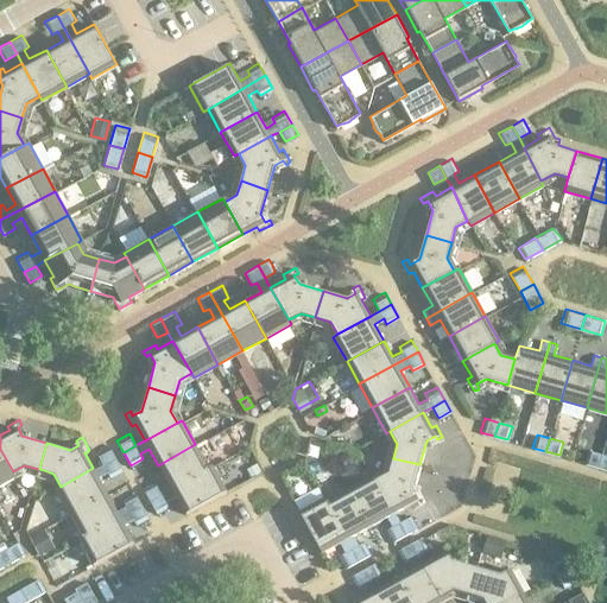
[(208,467),(195,444),(158,465),(168,482),(159,487),(156,481),(143,488),(150,500),(208,467)]
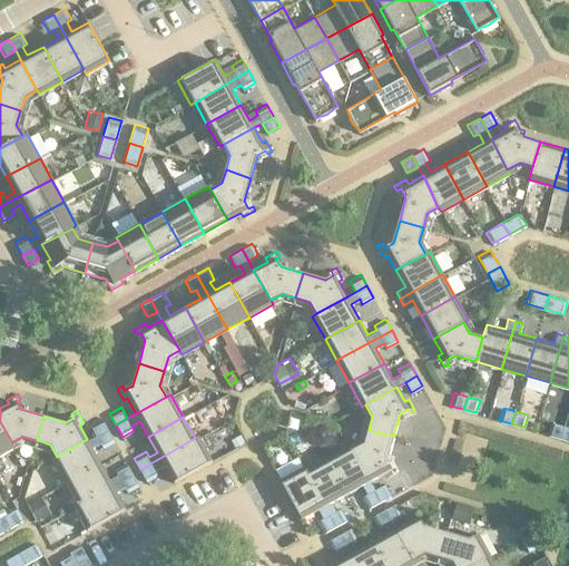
[(101,418),(90,423),(96,435),(108,428),(101,418)]
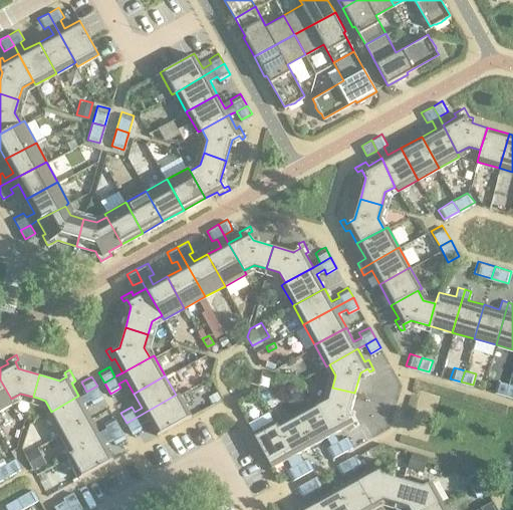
[(11,399),(0,379),(0,410),(13,403),(11,399)]
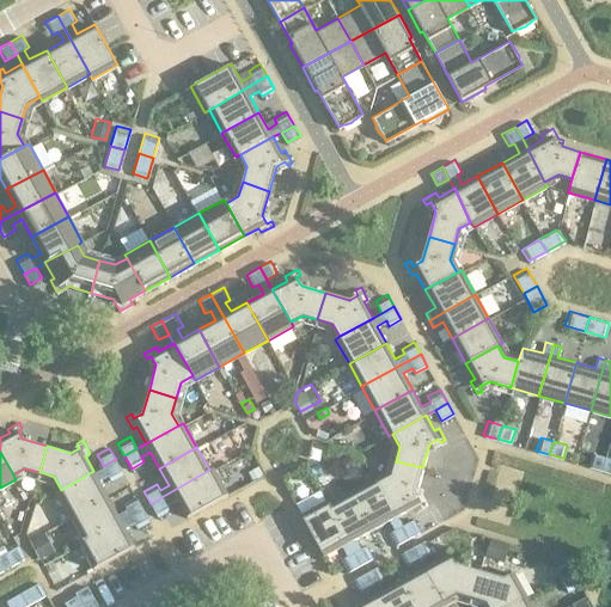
[(592,453),(587,465),(602,470),(606,455),(592,453)]
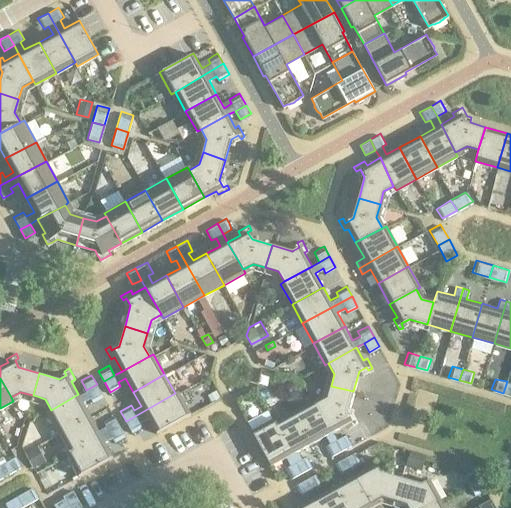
[(103,395),(97,384),(86,390),(78,394),(51,410),(47,412),(58,432),(90,415),(82,401),(89,397),(92,401),(103,395)]
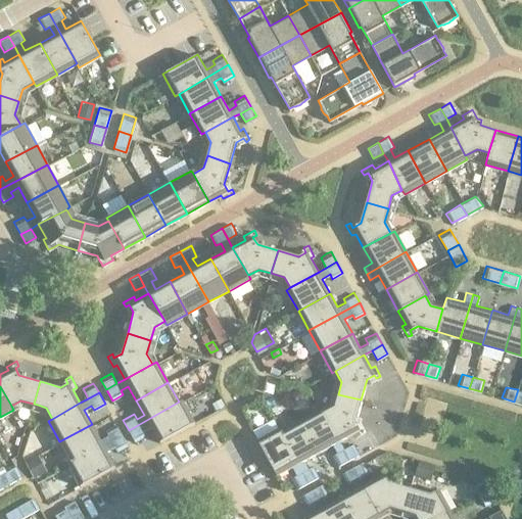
[(361,399),(338,394),(334,407),(324,413),(338,439),(352,432),(354,436),(365,430),(362,426),(359,427),(354,420),(361,399)]
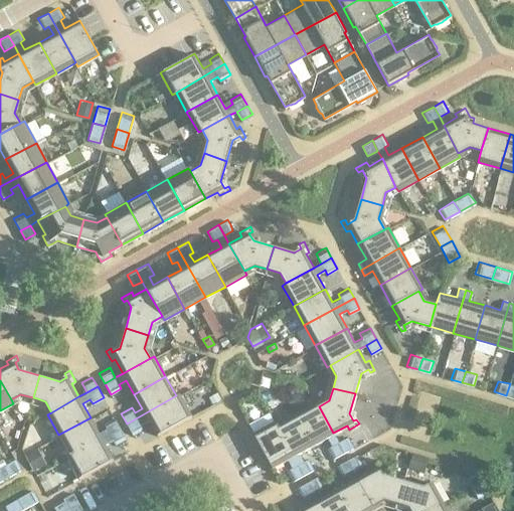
[(216,390),(208,395),(212,402),(220,397),(216,390)]
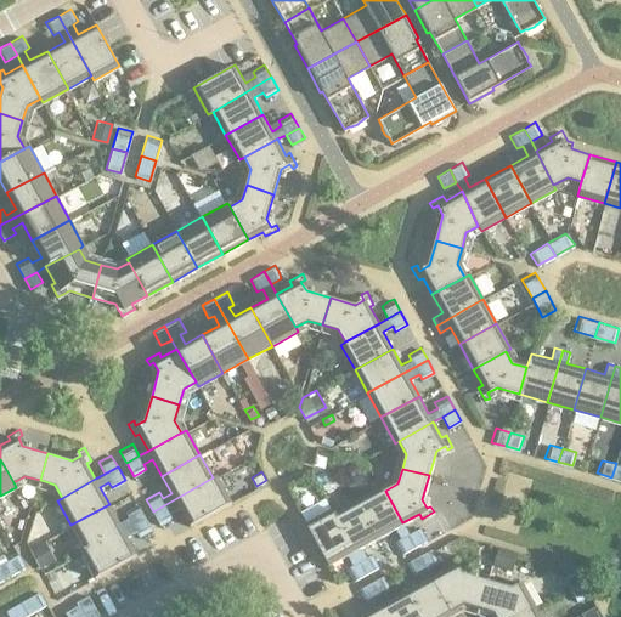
[(216,475),(213,477),(153,511),(161,524),(173,518),(170,513),(179,507),(190,525),(231,501),(216,475)]
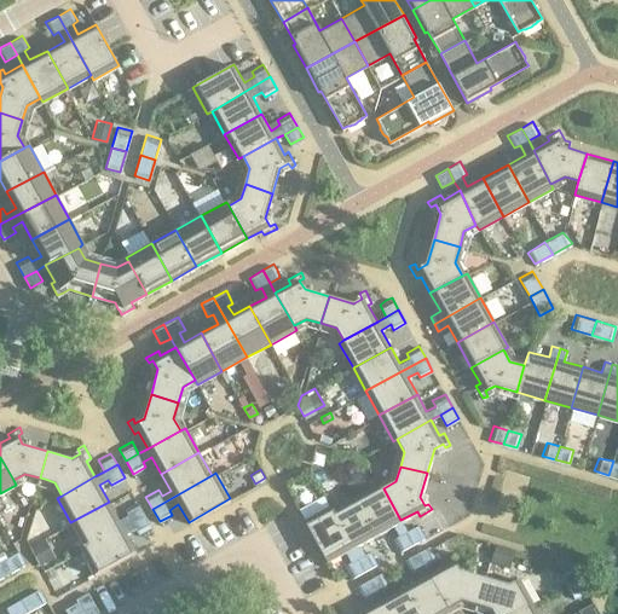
[(380,484),(356,498),(376,534),(393,525),(398,534),(393,537),(400,550),(414,543),(406,529),(400,520),(383,488),(380,484)]
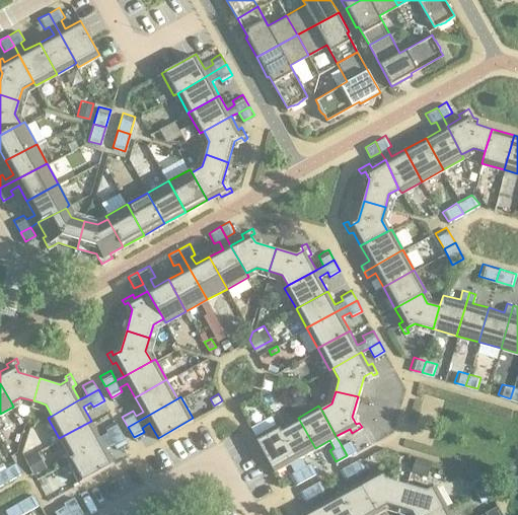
[(315,448),(298,418),(279,428),(305,477),(315,472),(309,461),(305,463),(301,456),(315,448)]
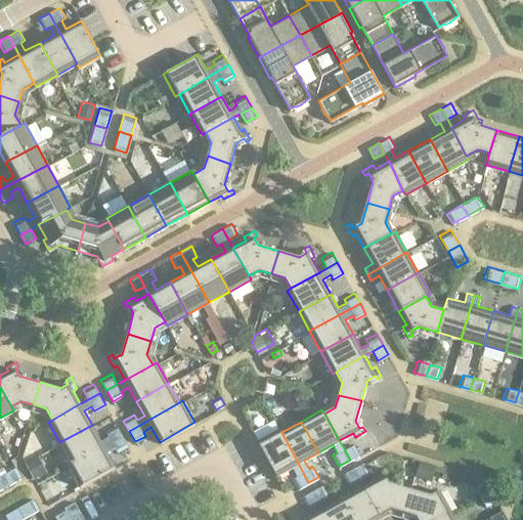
[(122,435),(116,424),(104,430),(107,435),(99,439),(92,425),(59,442),(71,462),(122,435)]
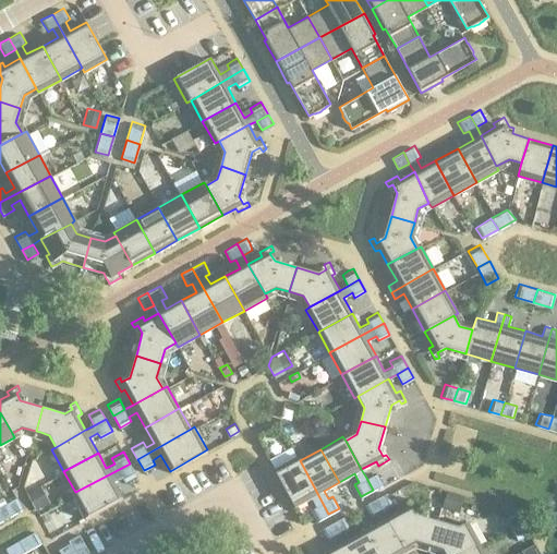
[(298,457),(274,469),(294,506),(311,497),(315,506),(311,508),(317,520),(328,514),(300,460),(298,457)]
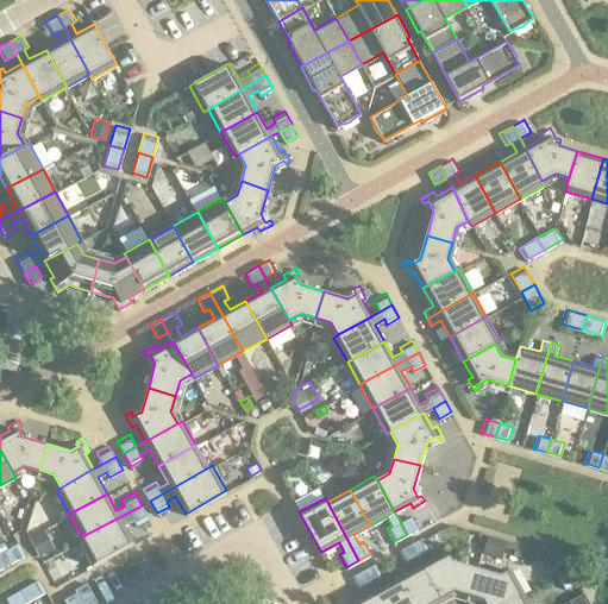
[(149,517),(142,505),(82,536),(79,539),(93,565),(133,542),(124,524),(132,520),(136,524),(143,521),(149,517)]
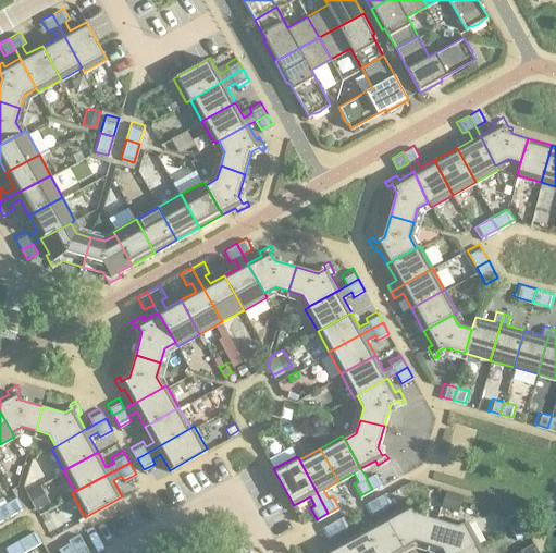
[(377,471),(366,477),(372,489),(382,483),(377,471)]
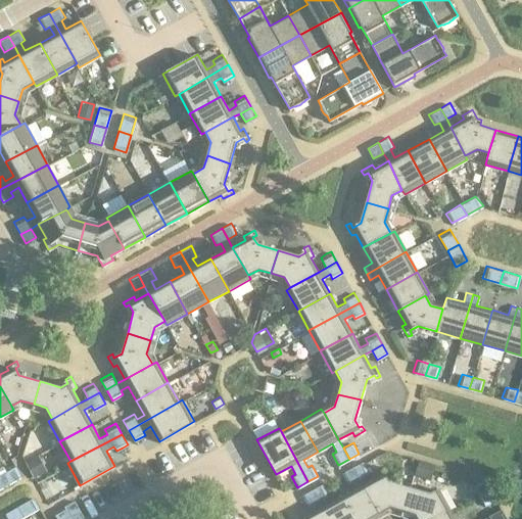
[(37,454),(26,461),(33,475),(45,468),(37,454)]
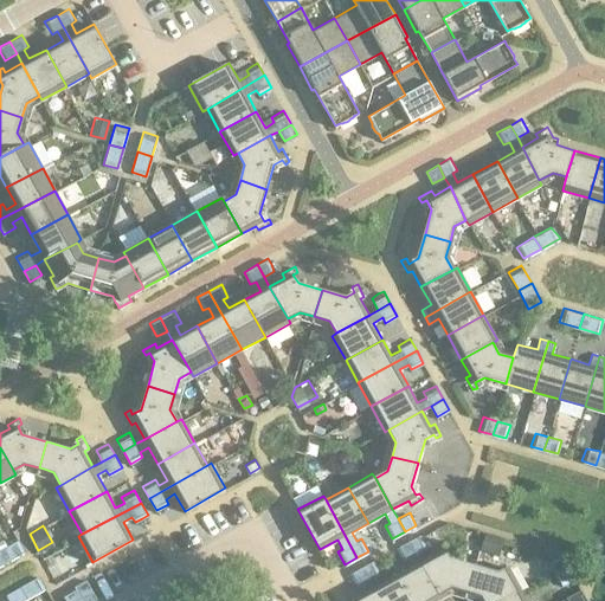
[(484,531),(481,547),(499,551),(502,536),(484,531)]
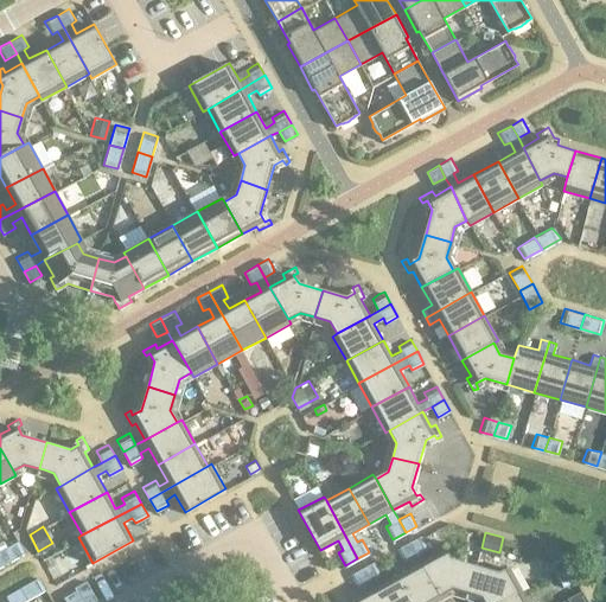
[(421,535),(410,539),(418,552),(428,548),(421,535)]
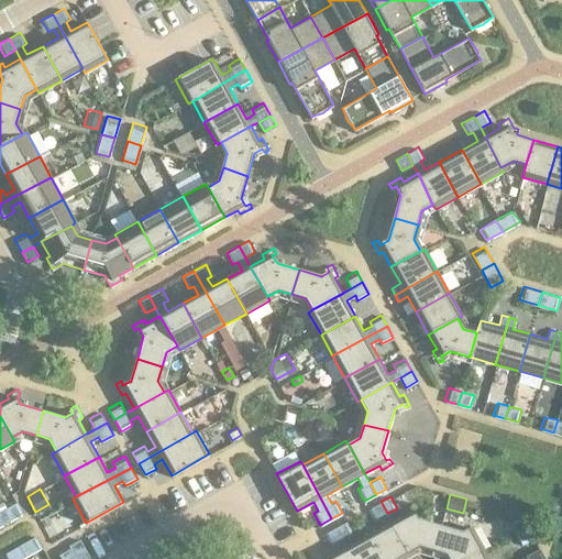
[(23,513),(18,501),(0,511),(7,522),(23,513)]
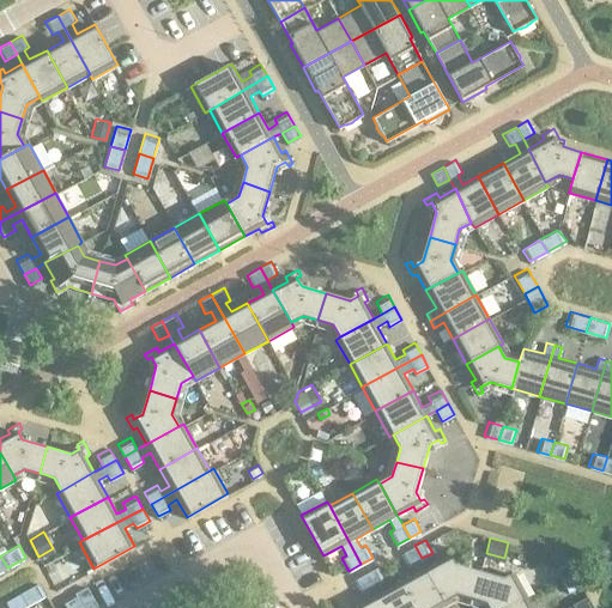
[(422,558),(414,545),(400,553),(407,566),(413,564),(418,572),(401,582),(416,607),(441,607),(448,605),(426,567),(422,558)]
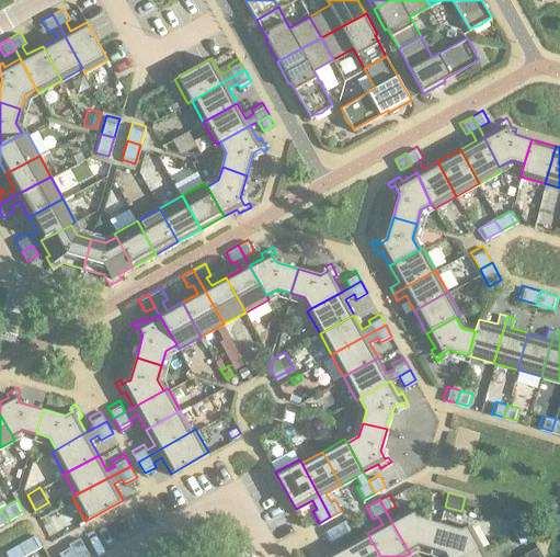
[(413,508),(390,520),(410,554),(416,550),(414,546),(420,544),(432,547),(440,522),(418,516),(413,508)]
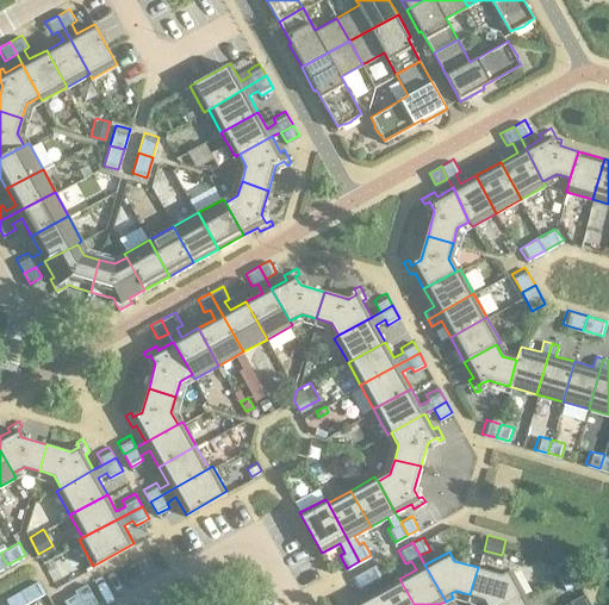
[(565,556),(552,563),(559,575),(571,569),(565,556)]
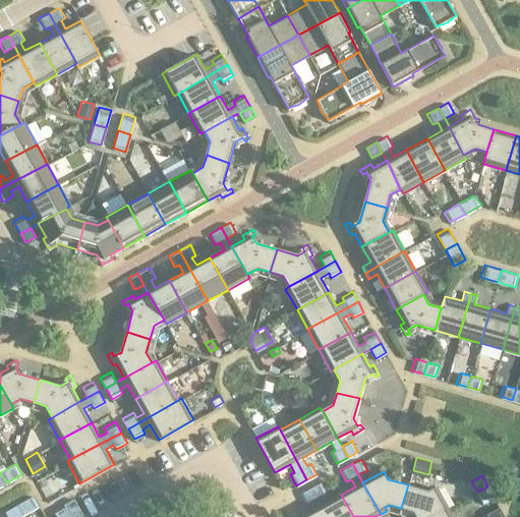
[(327,493),(321,481),(310,486),(328,516),(353,516),(341,495),(327,503),(323,495),(327,493)]
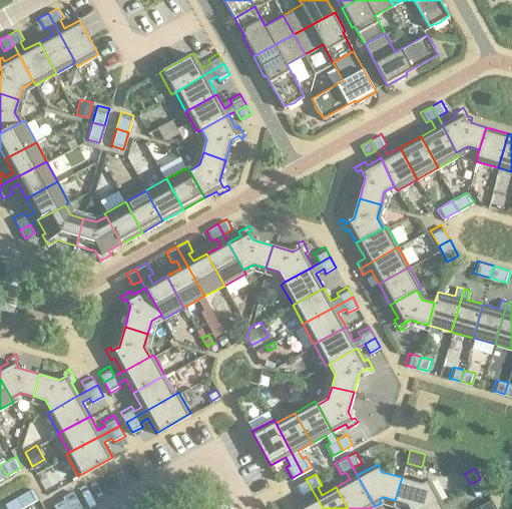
[(423,483),(402,477),(395,500),(407,504),(409,507),(406,508),(424,508),(441,500),(430,479),(423,483)]
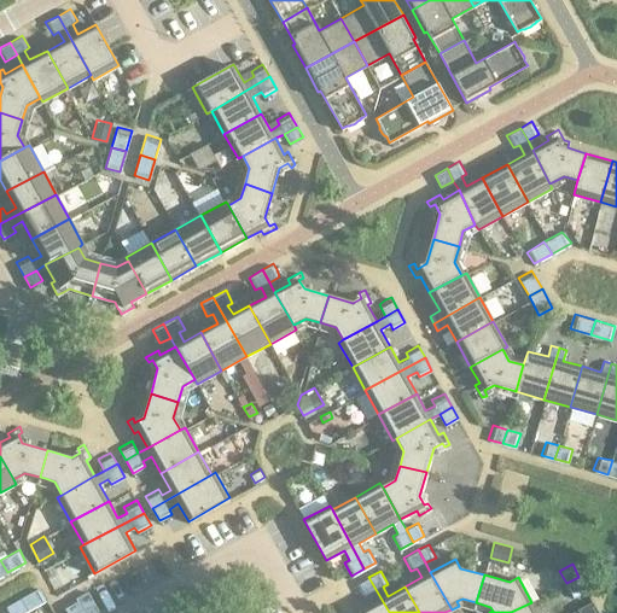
[(389,612),(368,577),(356,584),(360,590),(364,597),(368,595),(374,603),(356,612),(389,612)]
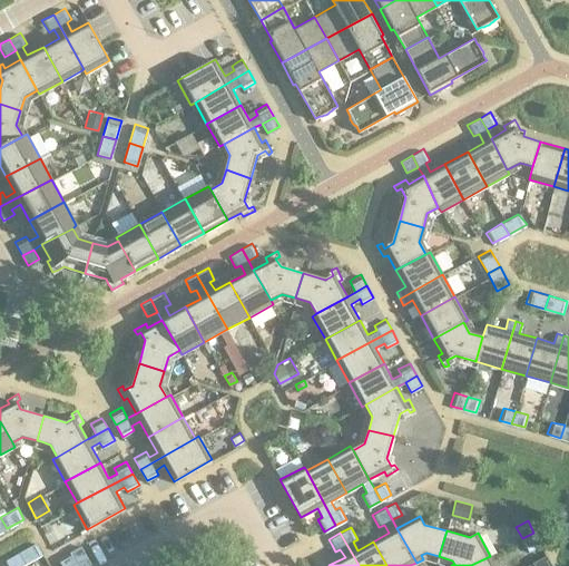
[(540,544),(533,533),(522,538),(529,550),(540,544)]
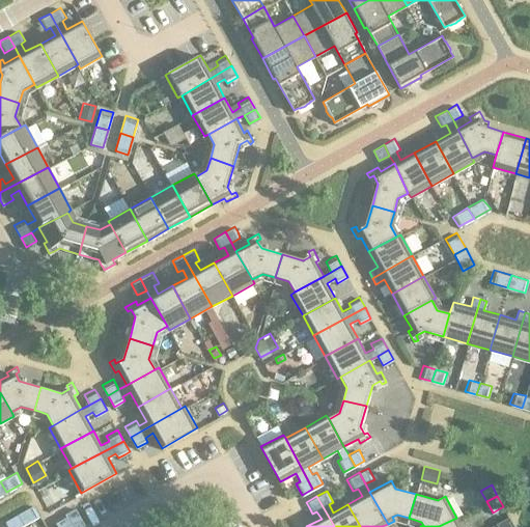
[(33,504),(18,514),(24,524),(39,515),(33,504)]
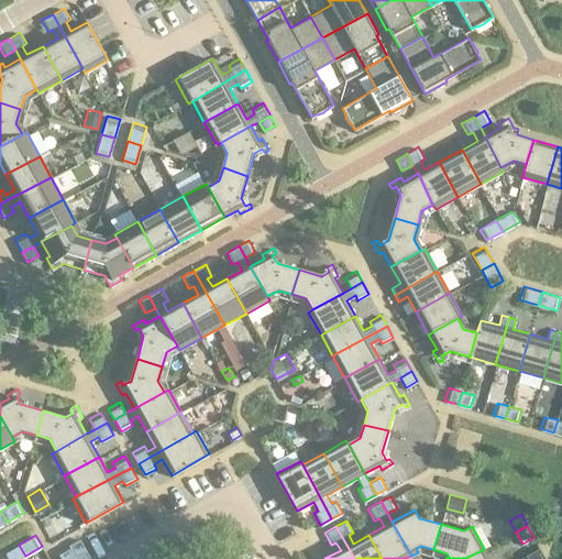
[(90,558),(81,540),(79,538),(57,550),(62,558),(90,558)]
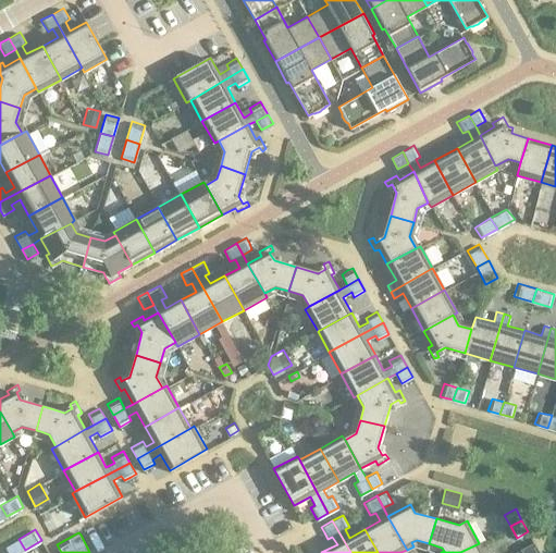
[(19,552),(25,550),(19,539),(2,548),(4,552),(19,552)]
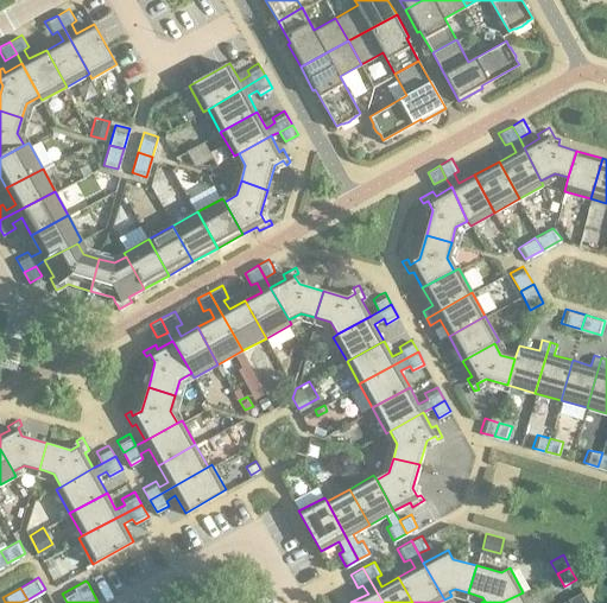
[(529,602),(523,592),(503,602),(529,602)]
